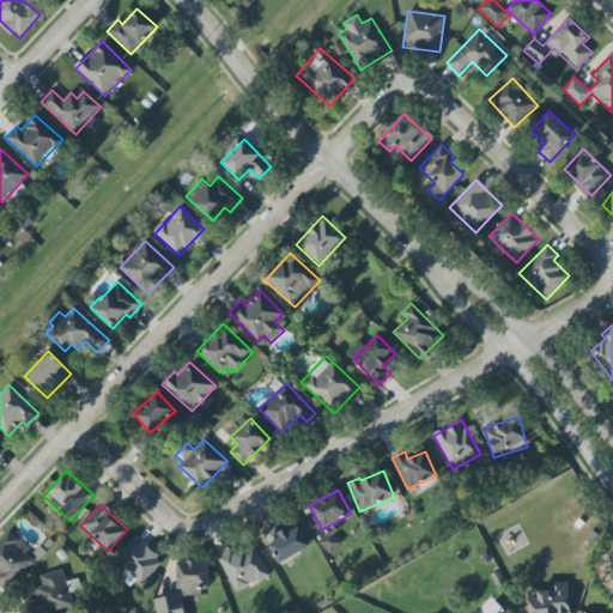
[(289,530),(284,521),(263,530),(279,563),(310,548),(299,526),(289,530)]
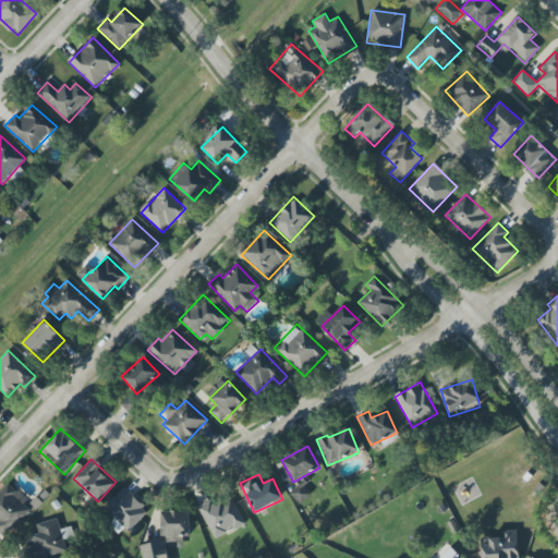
[(313,492),(302,481),(289,493),(300,505),(313,492)]
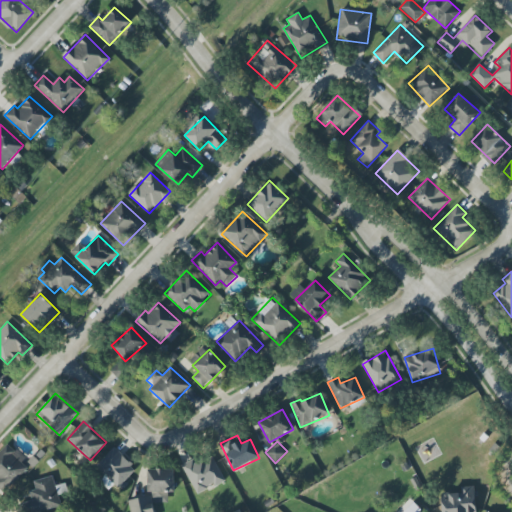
[(0,484),(5,490),(28,469),(21,462),(24,459),(10,443),(0,452),(0,484)]
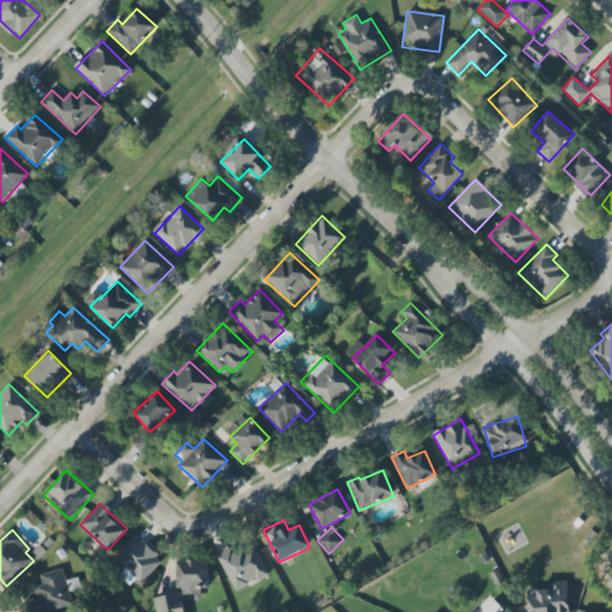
[(145,582),(163,557),(133,536),(115,561),(145,582)]
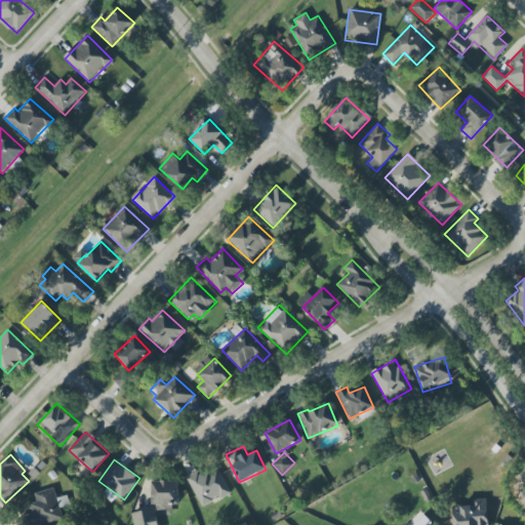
[(188,479),(201,507),(231,492),(216,465),(188,479)]
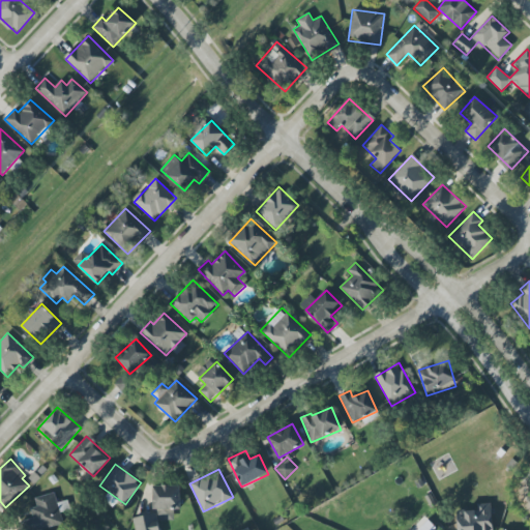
[(180,484),(153,486),(154,516),(136,516),(135,529),(159,529),(160,521),(174,520),(174,509),(180,509),(180,484)]
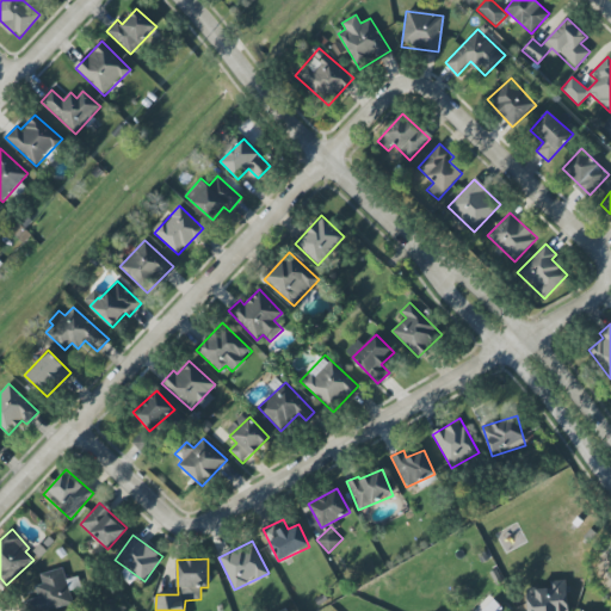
[(39,574),(42,584),(35,586),(38,597),(25,600),(28,610),(43,610),(73,604),(63,568),(39,574)]
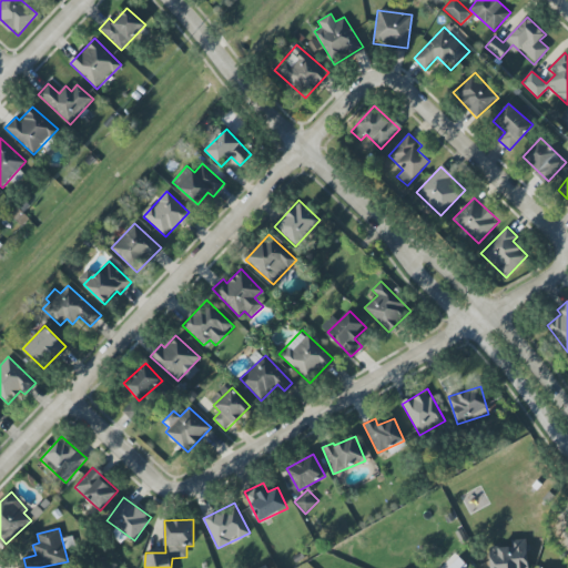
[(527,567),(527,539),(511,540),(511,547),(489,548),(490,567),(527,567)]
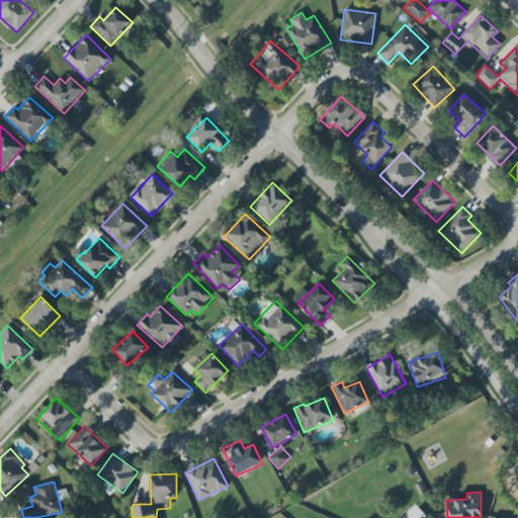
[(408,517),(428,517),(419,508),(408,517)]
